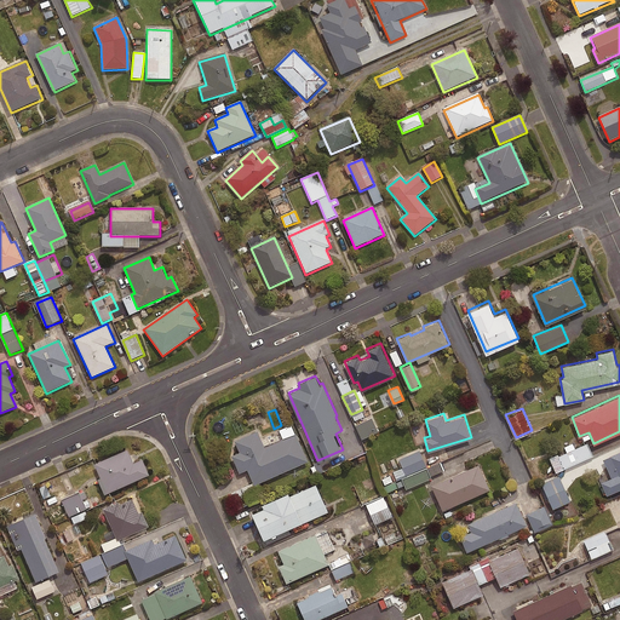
[(378,430),(371,417),(355,424),(361,437),(378,430)]
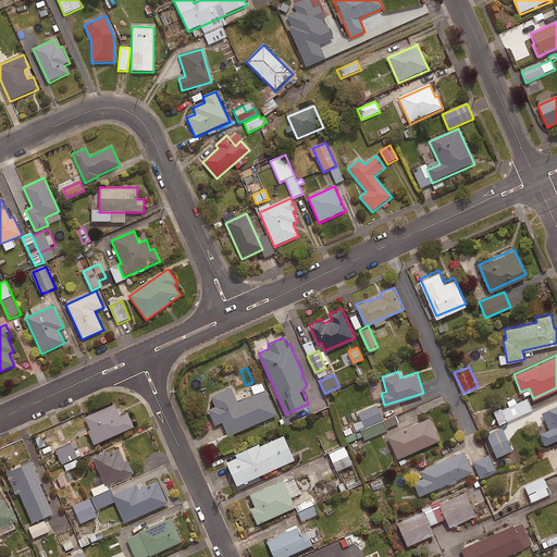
[(277,412),(265,386),(237,399),(231,384),(210,394),(214,405),(208,407),(214,423),(222,420),(229,434),(277,412)]
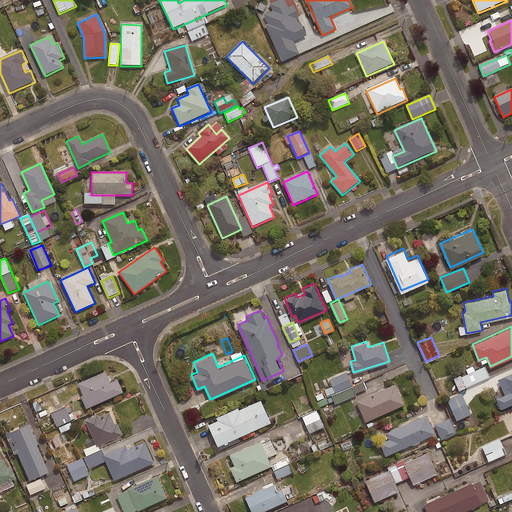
[(465,369),(467,373),(454,379),(459,390),(490,375),(485,365),(475,369),(473,365),(465,369)]
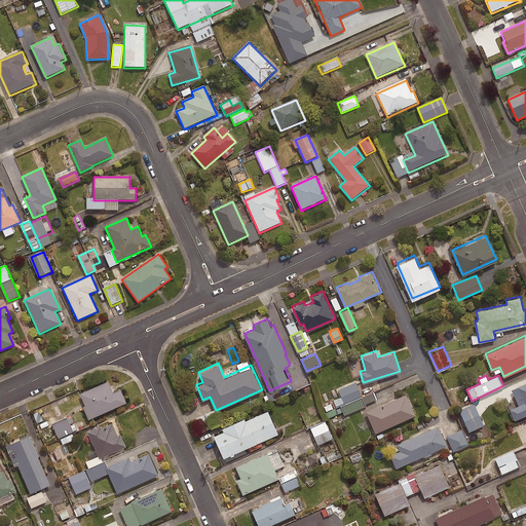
[(341,405),(362,396),(355,381),(338,388),(342,396),(333,400),(336,407),(341,405)]
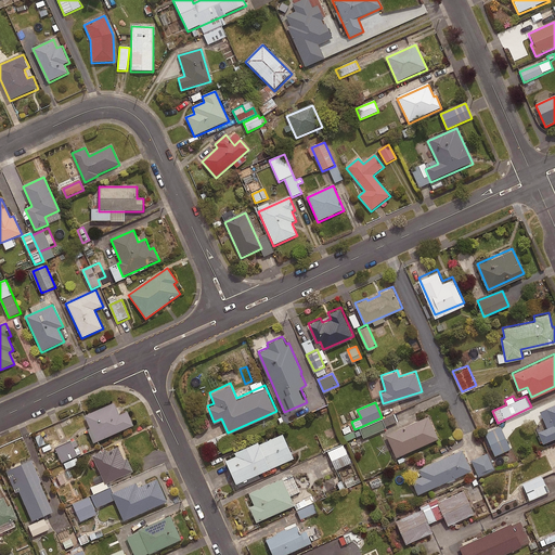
[(554,402),(546,407),(553,424),(538,430),(543,442),(554,436),(554,402)]
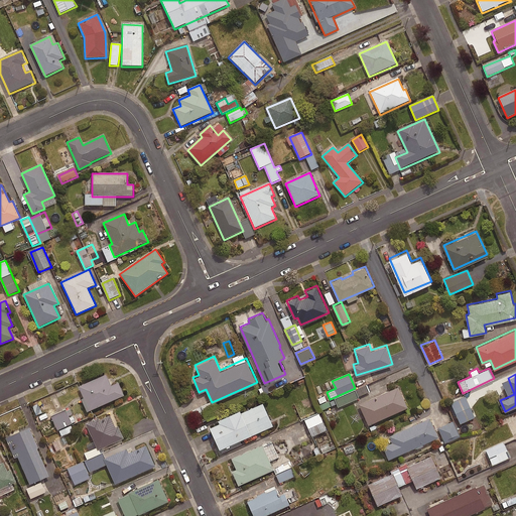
[(106,375),(79,387),(90,412),(125,396),(119,383),(111,386),(106,375)]
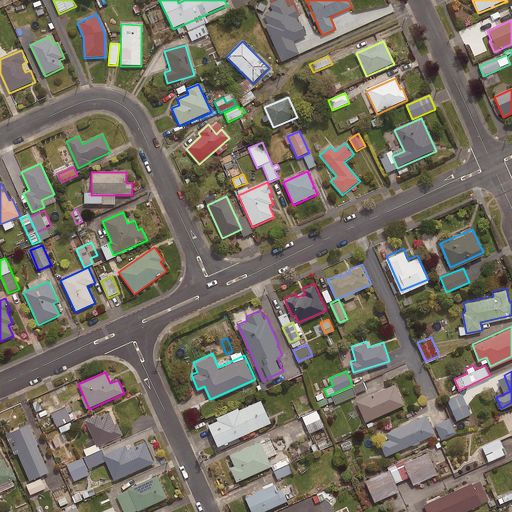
[(324,398),(317,401),(319,406),(335,400),(336,403),(356,394),(355,392),(366,388),(363,381),(352,385),(332,394),(333,394),(324,398)]
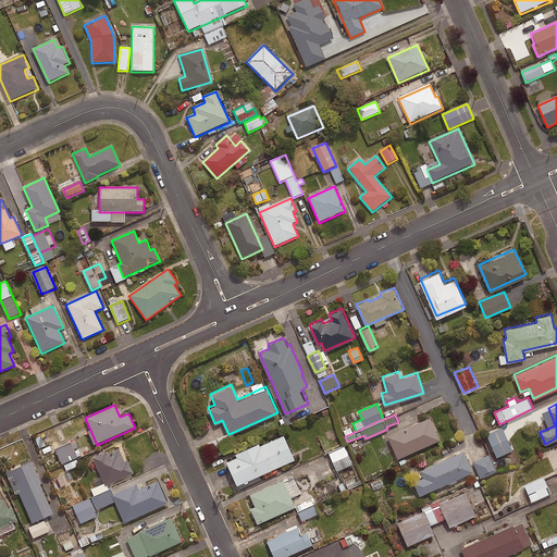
[(430,416),(387,435),(397,458),(441,438),(430,416)]
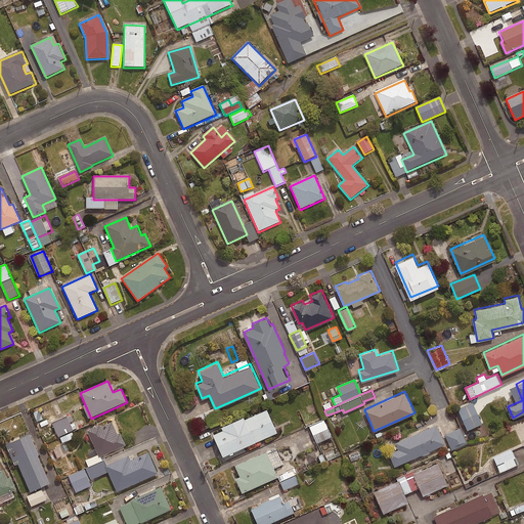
[(324,410),(332,407),(329,398),(321,401),(324,410)]
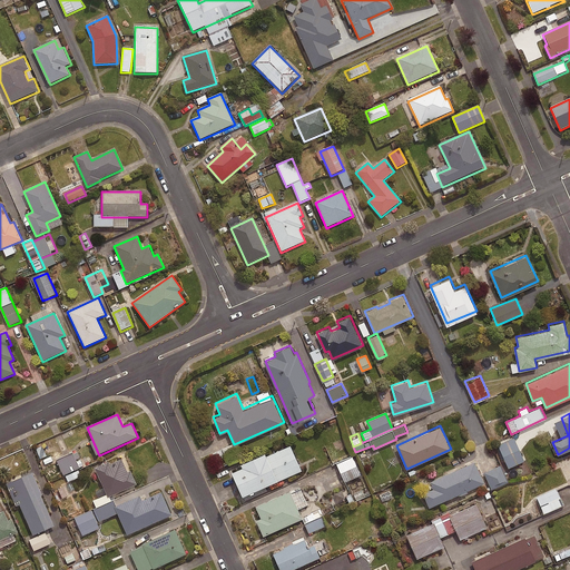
[(523,460),(514,436),(498,444),(508,467),(523,460)]
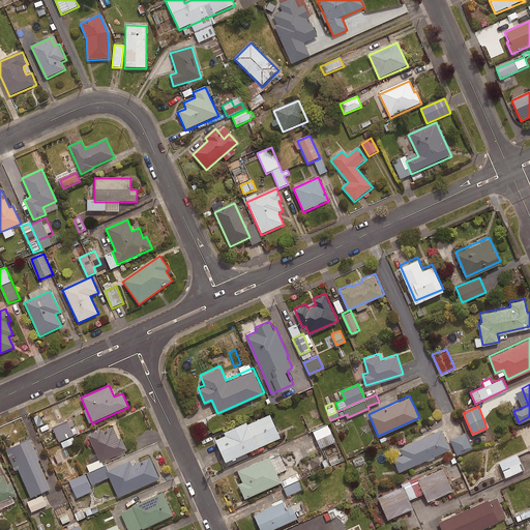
[(41,410),(31,414),(38,433),(50,429),(41,410)]
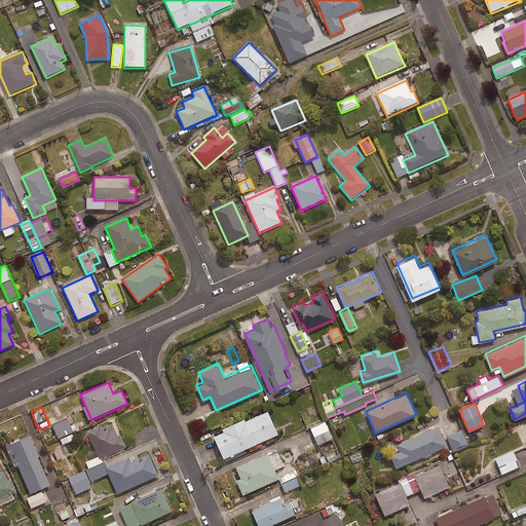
[(245,415),(221,425),(223,429),(213,434),(223,456),(277,431),(268,409),(246,418),(245,415)]
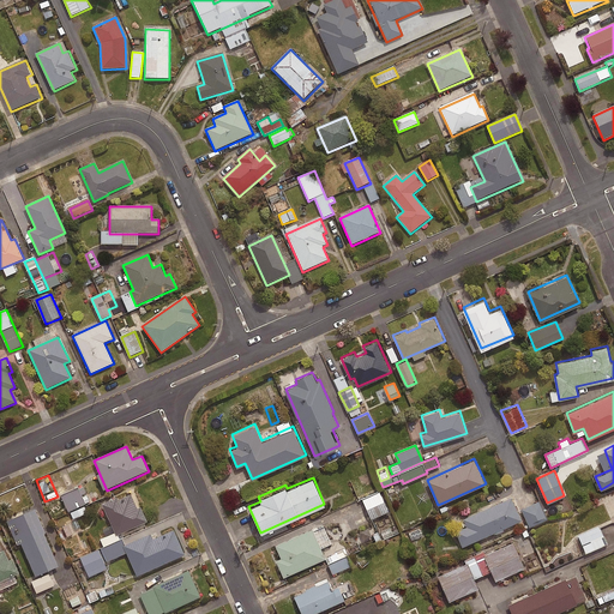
[(84,503),(77,486),(61,493),(68,509),(84,503)]
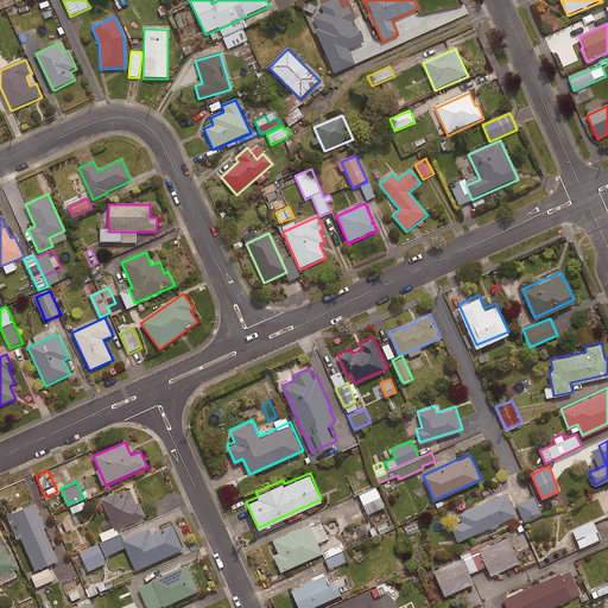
[(385,505),(375,486),(359,493),(367,513),(385,505)]
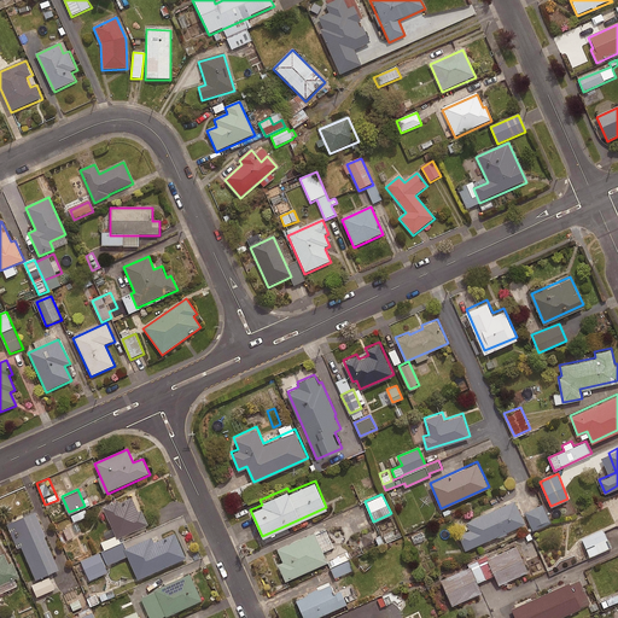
[(118,502),(104,508),(117,541),(149,526),(143,511),(139,513),(132,499),(118,505),(118,502)]
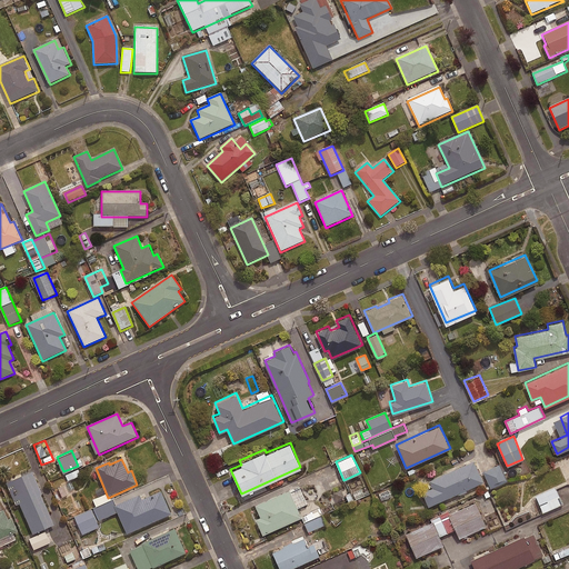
[(473,459),(429,479),(432,487),(422,491),(428,506),(483,481),(473,459)]
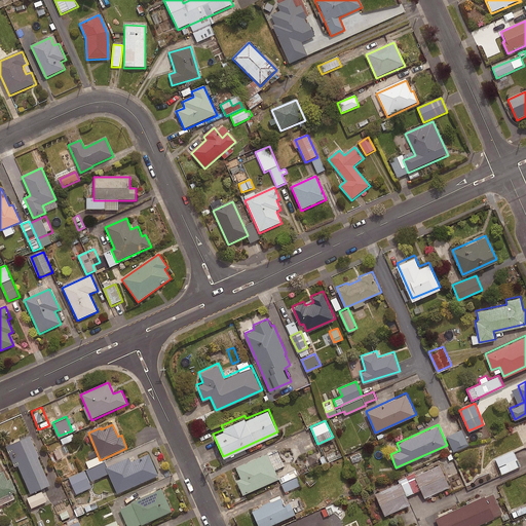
[(468,445),(462,429),(447,436),(454,451),(468,445)]
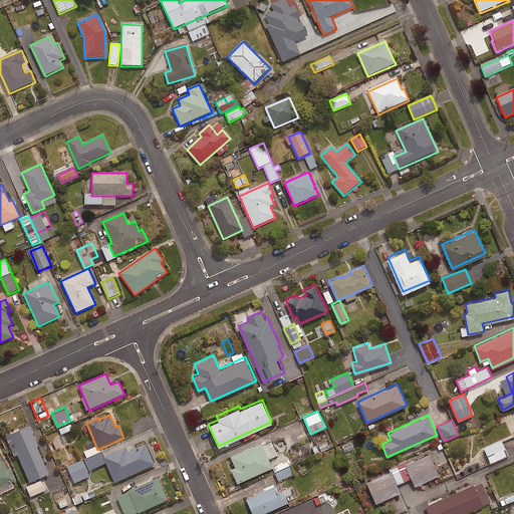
[(72,429),(70,423),(59,428),(61,433),(72,429)]
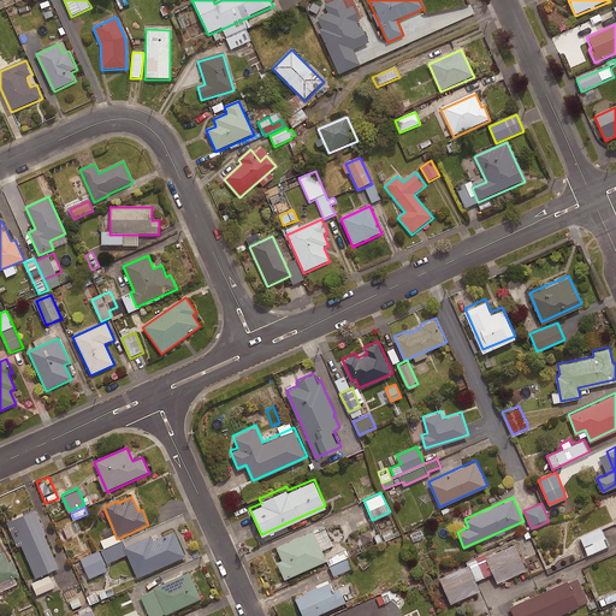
[(60,569),(35,513),(12,522),(36,580),(60,569)]
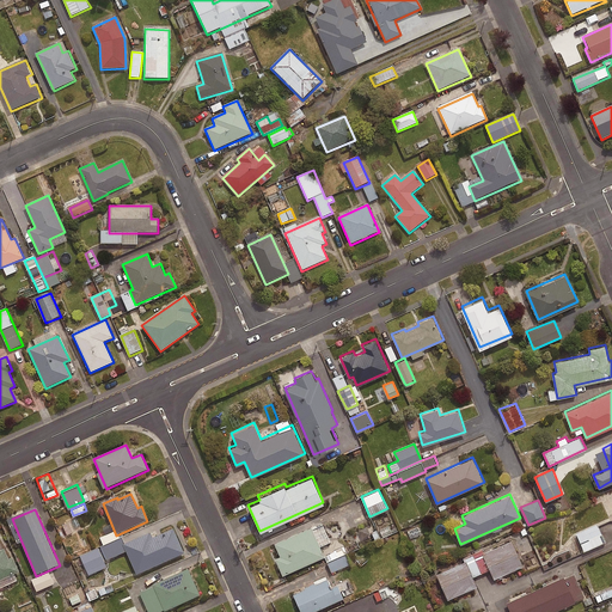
[(75,531),(73,520),(62,524),(65,533),(75,531)]
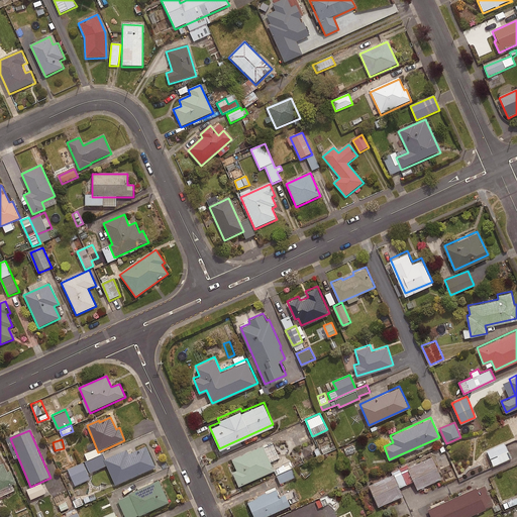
[(510,457),(504,442),(487,449),(494,464),(510,457)]
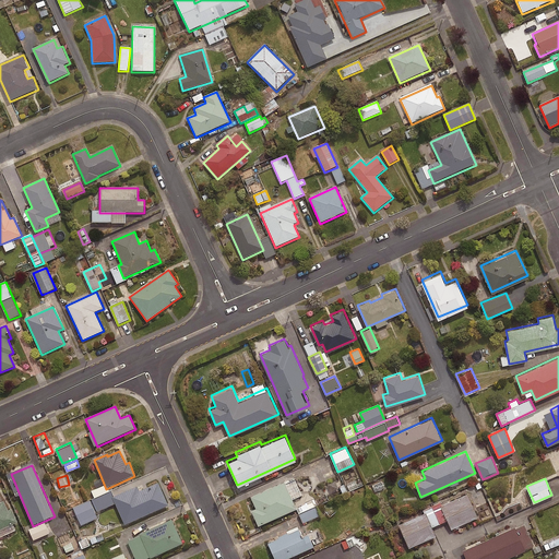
[(284,479),(250,495),(256,507),(251,509),(258,524),(296,507),(284,479)]
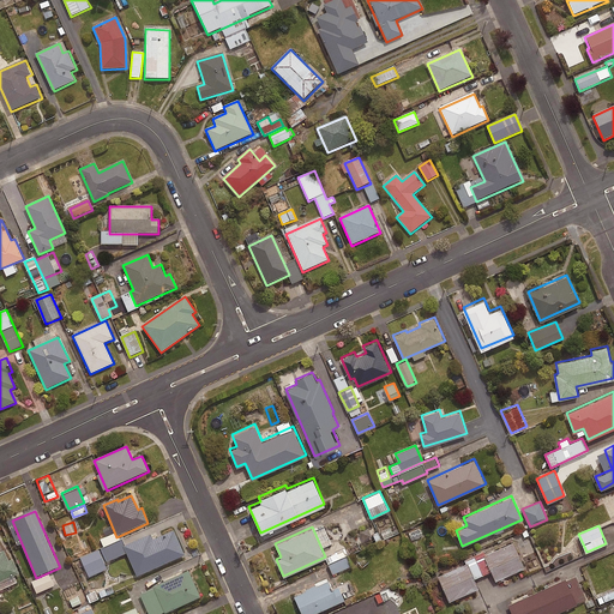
[(368,527),(359,530),(363,541),(373,536),(368,527)]
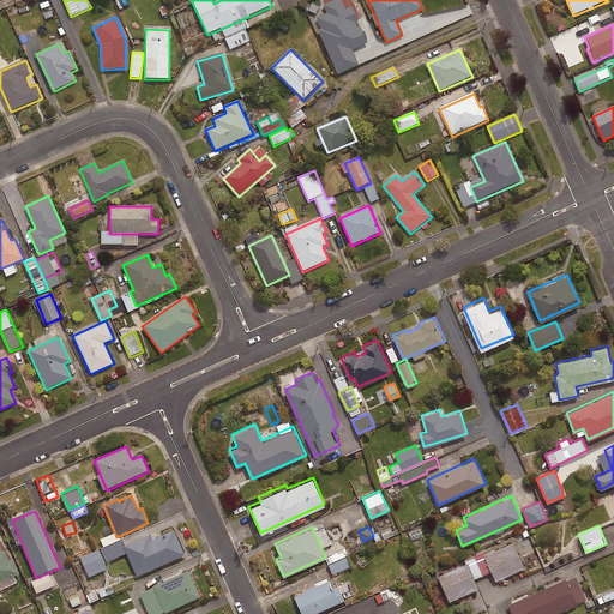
[(151,535),(124,547),(137,578),(186,557),(174,531),(154,540),(151,535)]
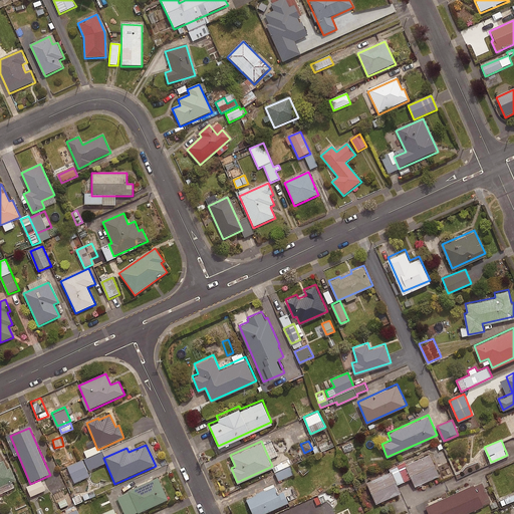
[(430,453),(405,464),(415,486),(440,474),(430,453)]
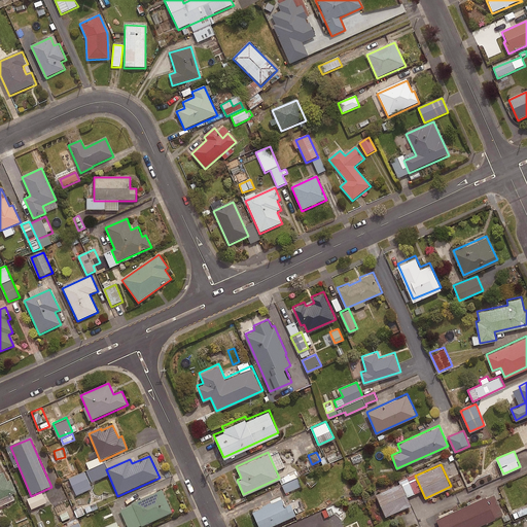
[(303,485),(296,470),(280,478),(285,492),(303,485)]
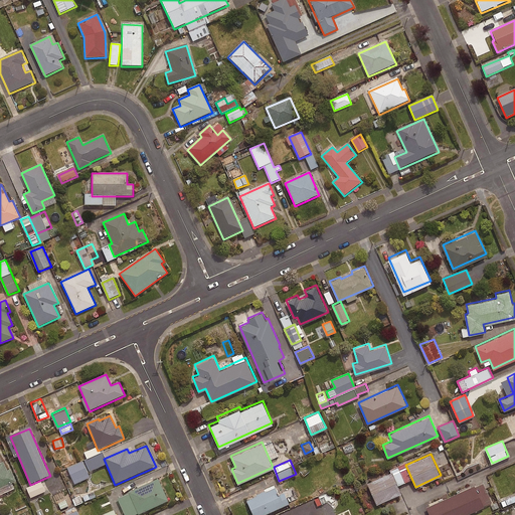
[(0,488),(16,482),(11,470),(7,471),(4,463),(0,464),(0,488)]
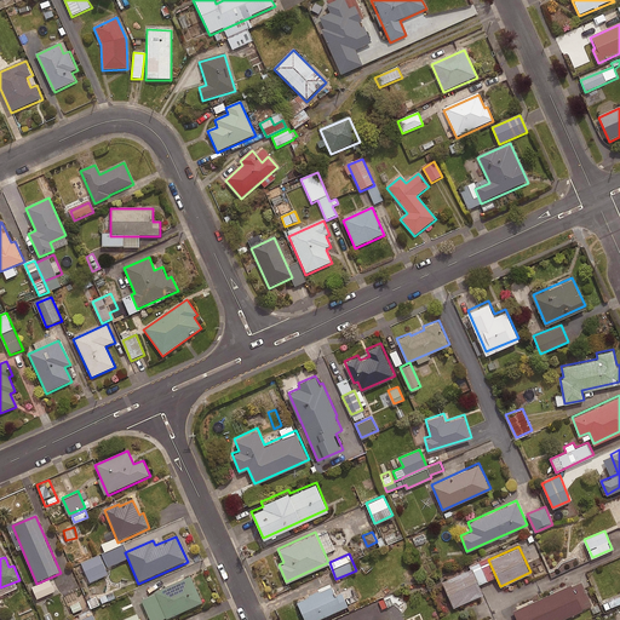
[(472,567),(442,580),(453,607),(483,593),(472,567)]
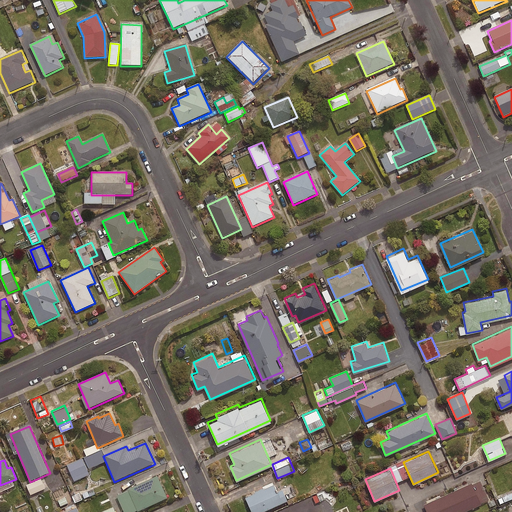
[(158,476),(128,490),(137,511),(138,511),(168,499),(158,476)]
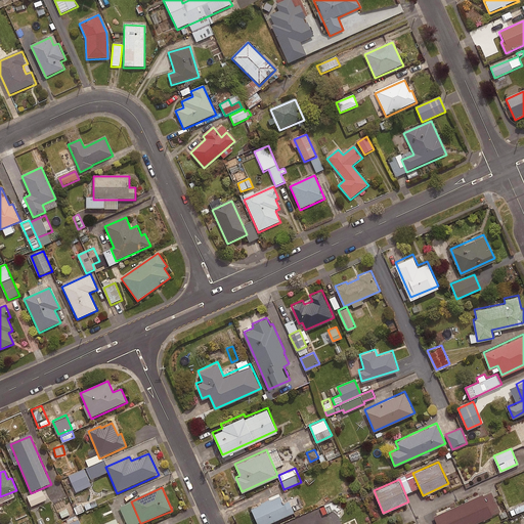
[(482,492),(433,515),(437,523),(471,523),(492,515),(482,492)]
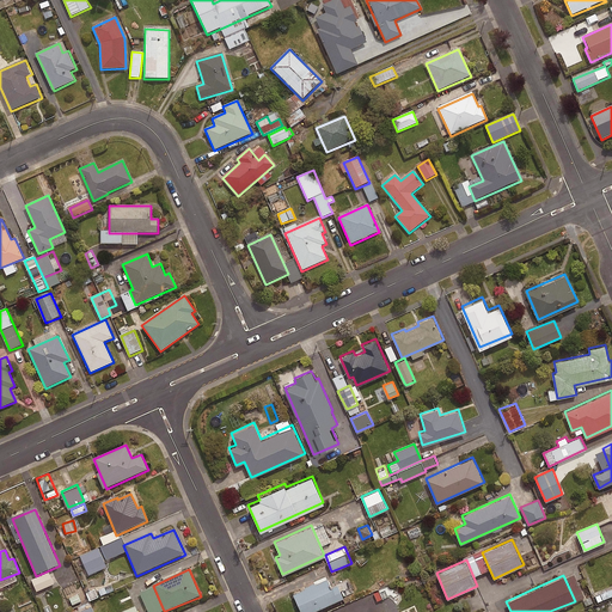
[(328,577),(293,593),(301,611),(308,611),(343,597),(337,582),(331,586),(328,577)]
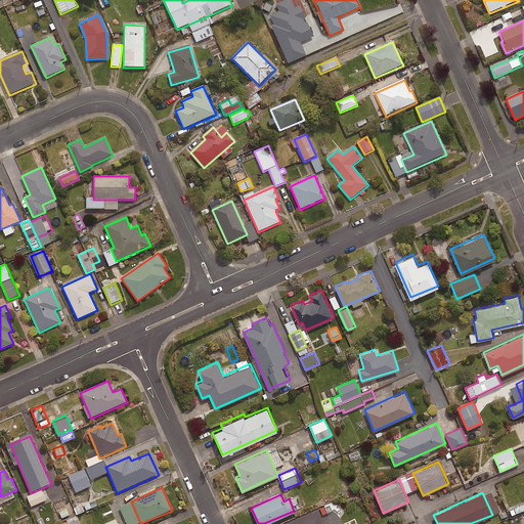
[(97,506),(95,498),(75,507),(77,513),(97,506)]
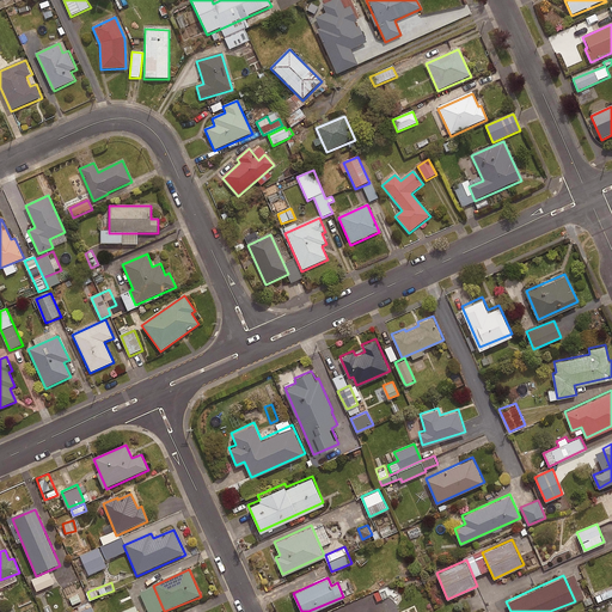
[(598,601),(611,594),(611,587),(594,595),(598,601)]
